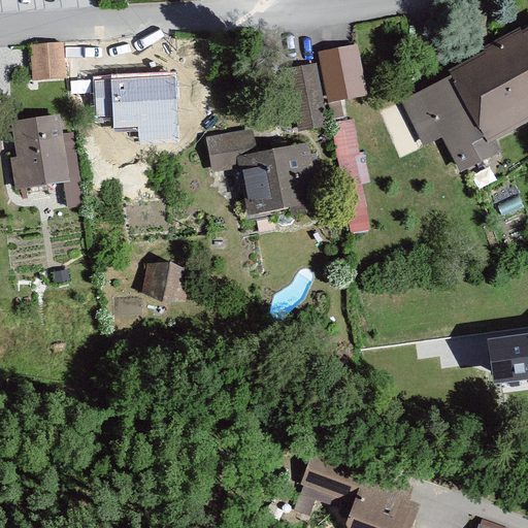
[(457,77),(405,104),(427,146),(447,136),(466,174),(501,157),(493,141),(527,122),(527,28),(453,69),(457,77)]
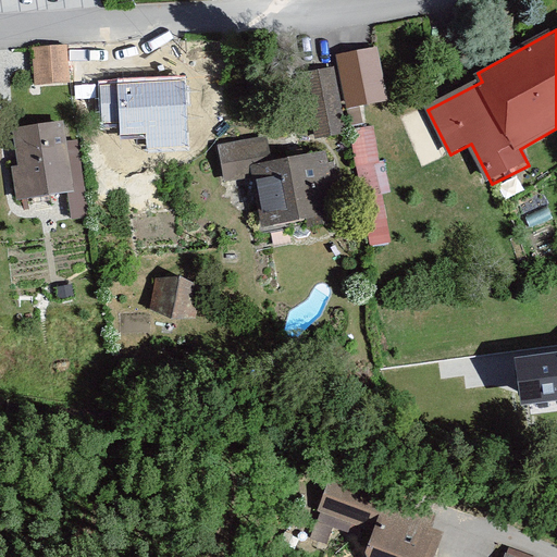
[(69,40),(37,44),(41,83),(73,78),(69,40)]
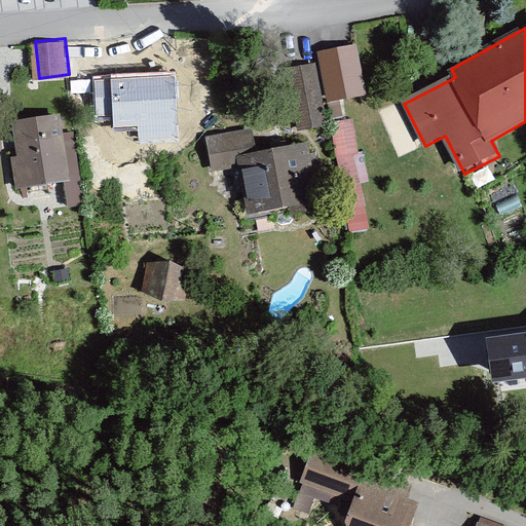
[(316,51),(327,104),(368,96),(359,43),(316,51)]
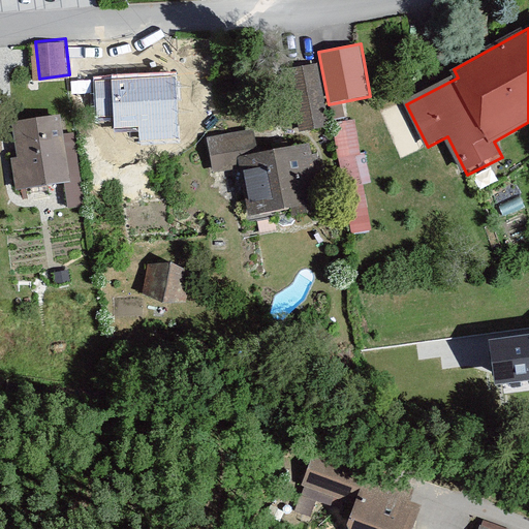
[(293,133),(328,127),(317,64),(282,70),(293,133)]
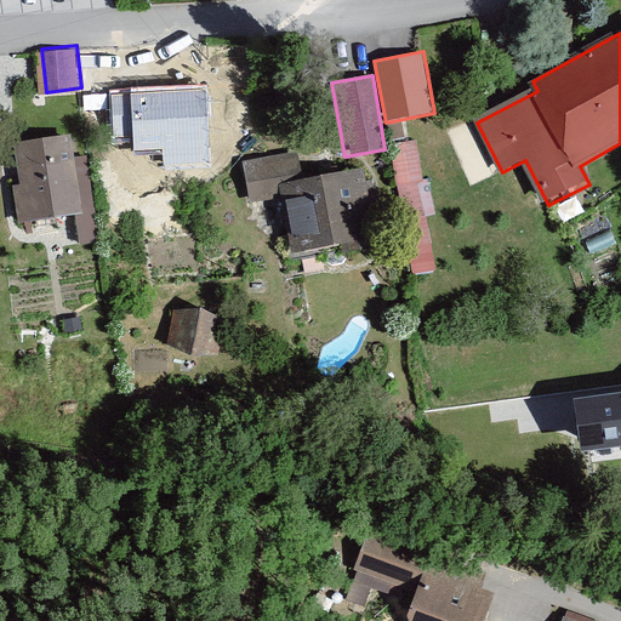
[(208,85),(109,92),(113,138),(135,136),(135,151),(163,149),(164,169),(214,165),(208,85)]
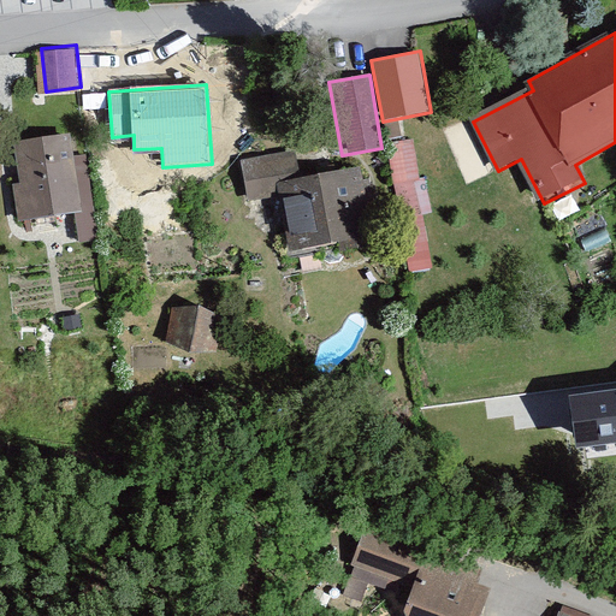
[(70,134),(13,143),(21,183),(11,184),(18,223),(75,213),(82,212),(73,157),(70,134)]
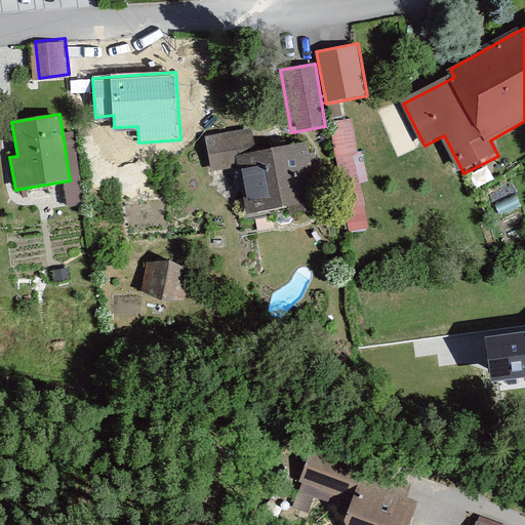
[(340,159),(360,157),(355,119),(336,121),(340,159)]
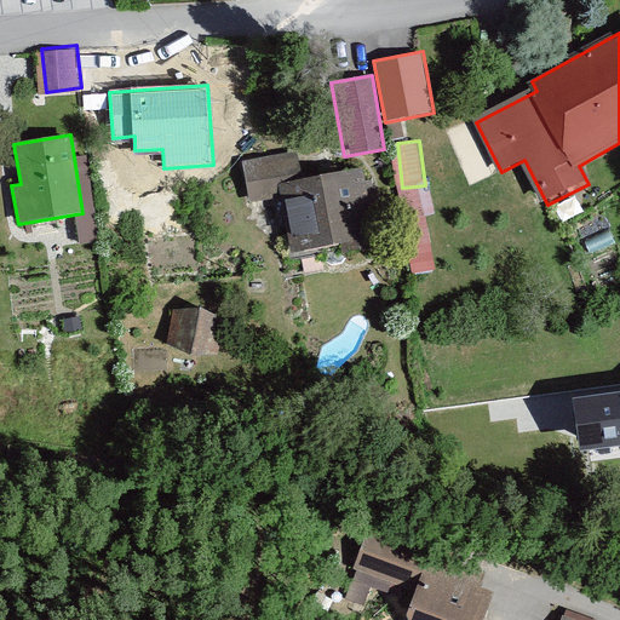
[(280,181),(303,177),(299,153),(244,161),(250,202),(283,197),(280,181)]
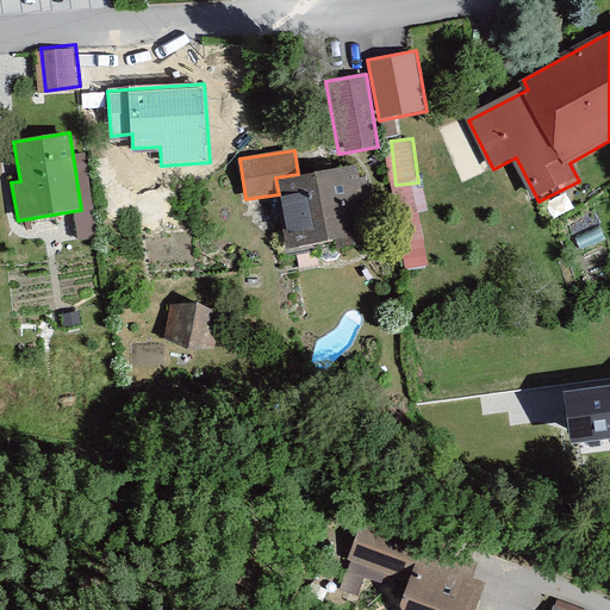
[(74,211),(79,242),(98,238),(85,154),(73,155),(81,210),(74,211)]
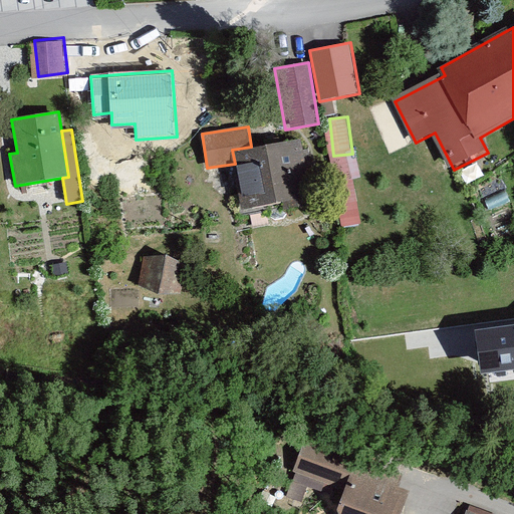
[(251,147),(232,150),(235,164),(244,207),(316,193),(304,136),(251,147)]
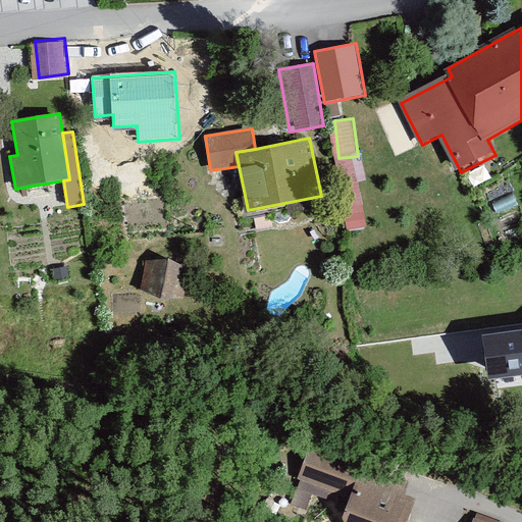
[(159,254),(151,289),(184,296),(192,261),(159,254)]
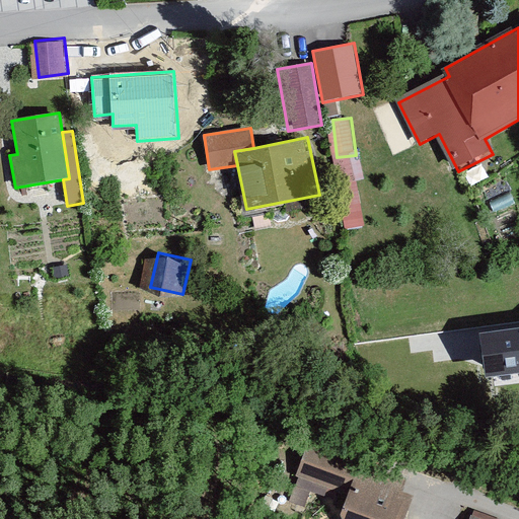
[(518,372),(518,328),(479,332),(486,375),(518,372)]
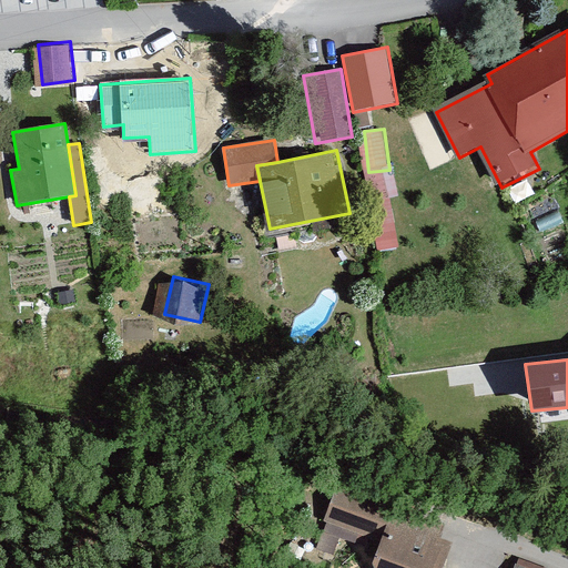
[(446,567),(462,524),(340,483),(327,518),(387,538),(378,564),(379,567),(446,567)]
